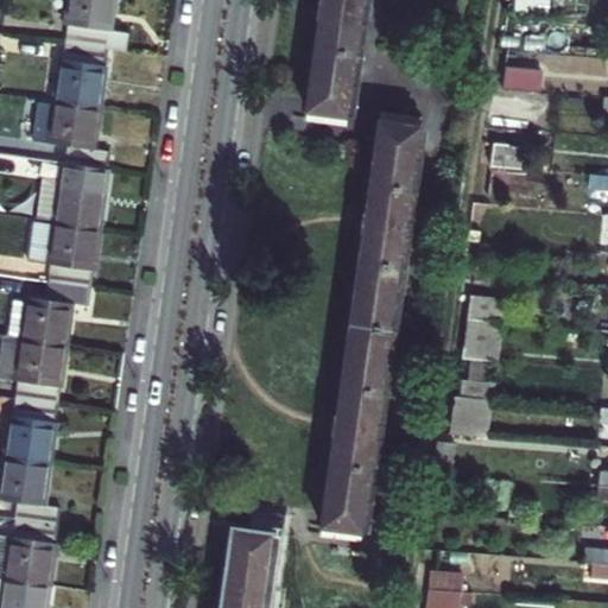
[(68,25),(65,43),(107,49),(121,51),(124,32),(109,30),(113,0),(67,0),(64,25),(68,25)]
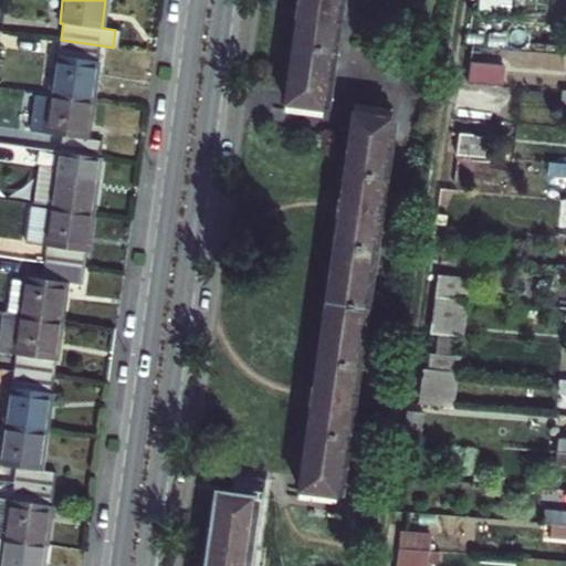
[(300,0),(301,1),(299,16),(286,103),(322,107),(337,0),(300,0)]
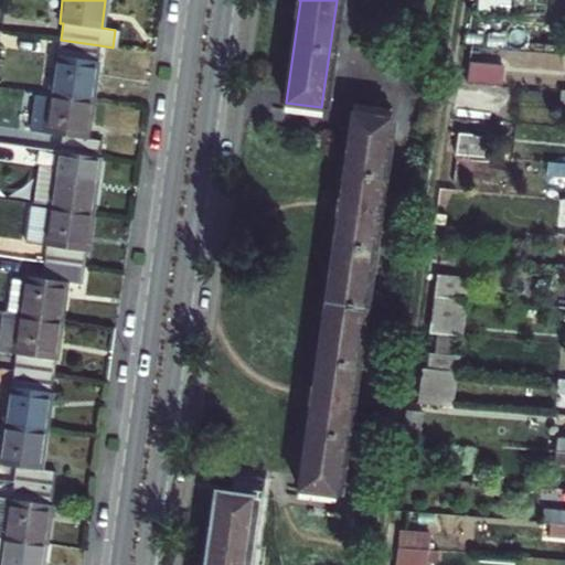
[(298,16),(300,1),(295,0),(289,0),(288,16),(298,16)]
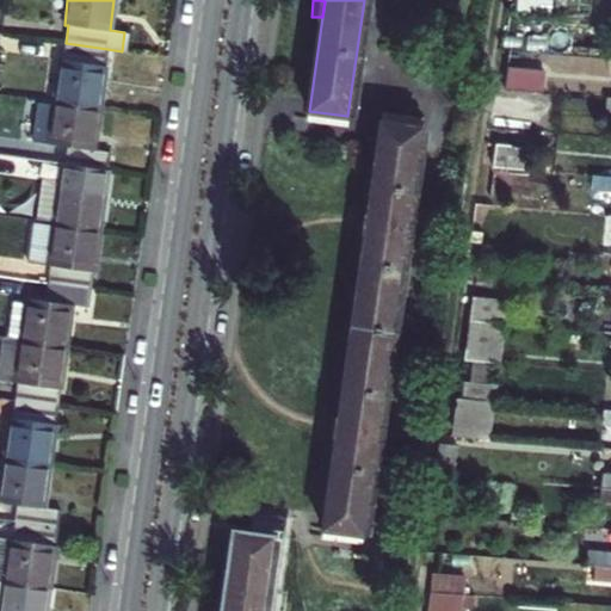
[(518,0),(518,17),(550,19),(551,0),(518,0)]
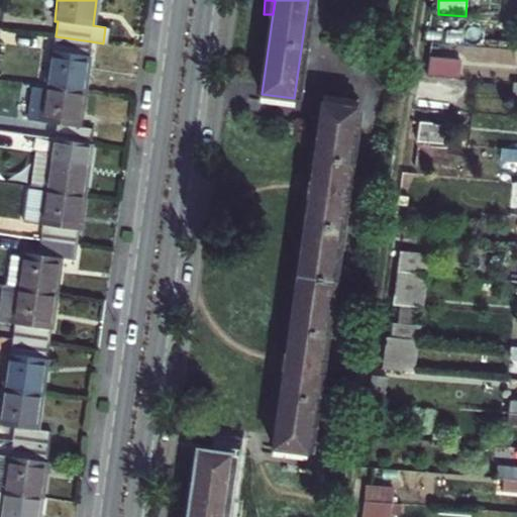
[(84,92),(91,41),(56,36),(53,52),(50,50),(45,87),(84,92)]
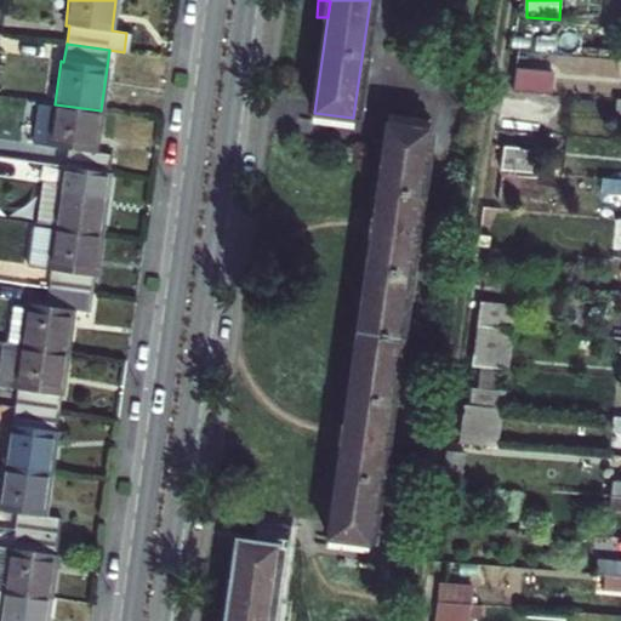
[(514,69),(512,93),(553,96),(554,73),(514,69)]
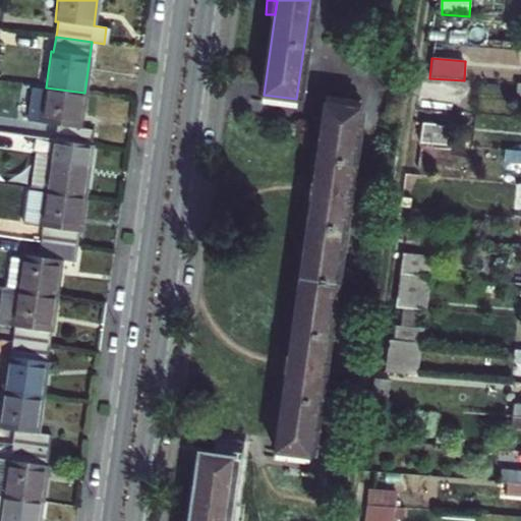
[(80,128),(84,93),(46,88),(45,95),(31,94),(26,121),(58,125),(56,139),(93,145),(94,130),(80,128)]
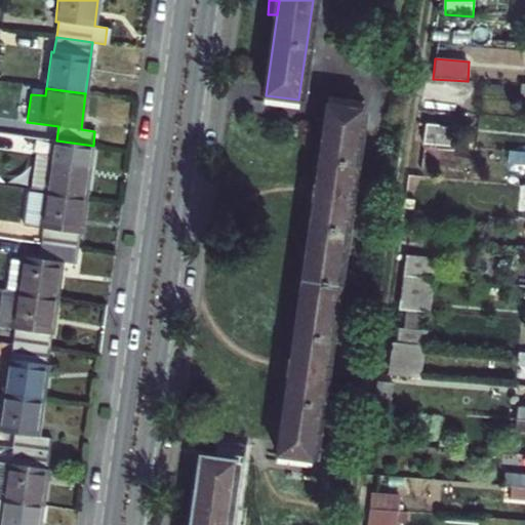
[(265,105),(297,110),(298,99),(266,95),(265,105)]
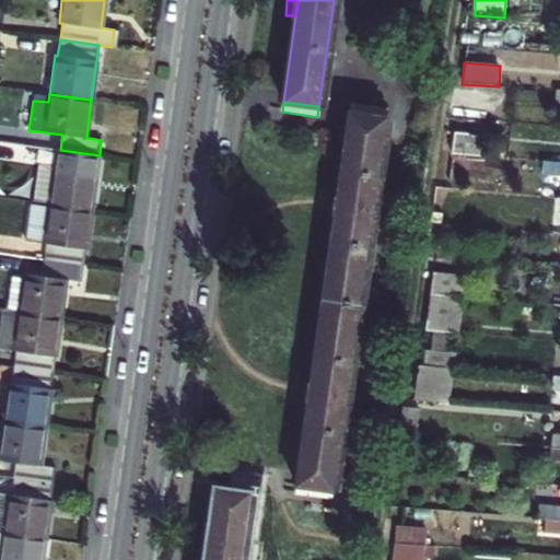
[(349,105),(348,111),(384,115),(385,109),(349,105)]
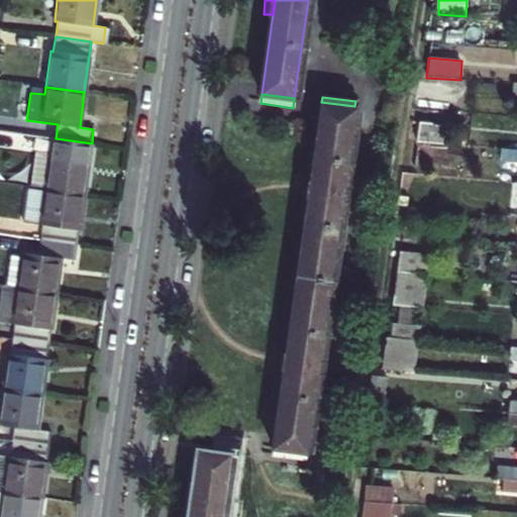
[(309,195),(288,351),(286,367),(275,445),(309,449),(354,106),(321,102),(311,181),(309,195)]
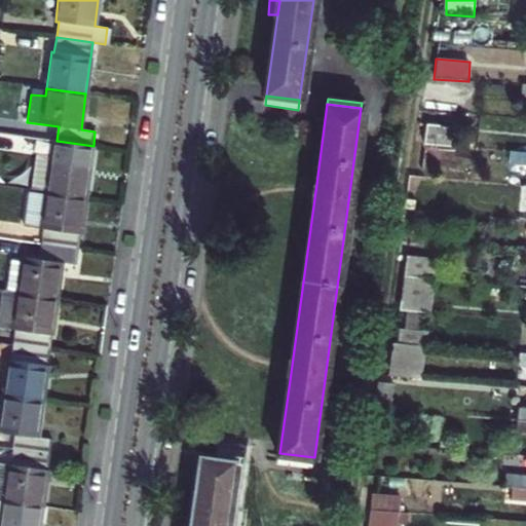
[(426,122),(424,145),(458,148),(460,125),(426,122)]
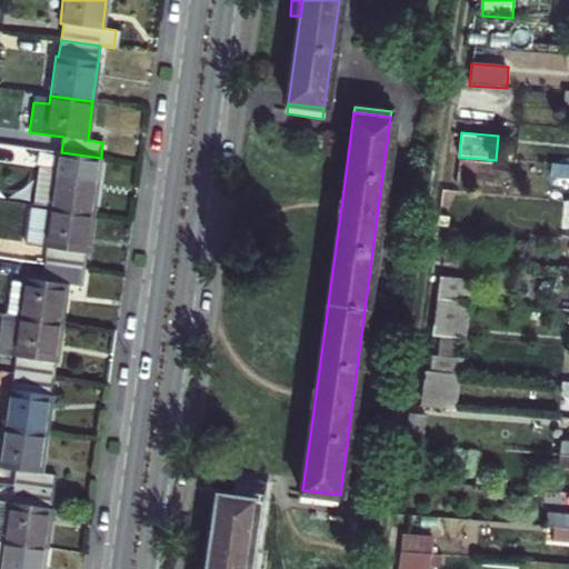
[(51,206),(51,207),(93,212),(101,158),(61,152),(59,168),(40,166),(36,203),(51,206)]
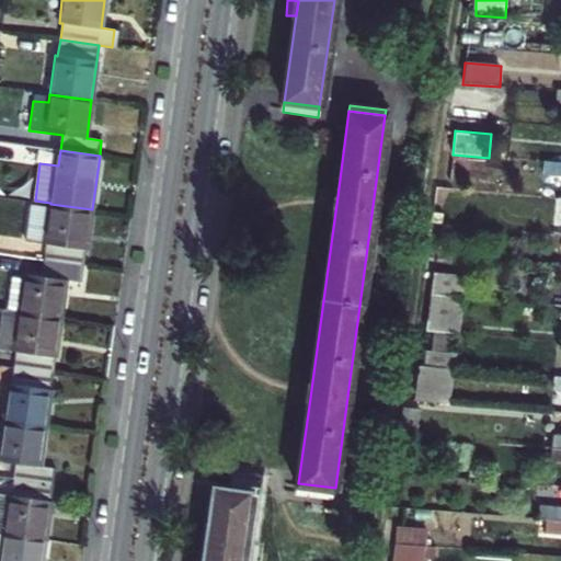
[(327,210),(335,212),(338,196),(329,195),(327,210)]
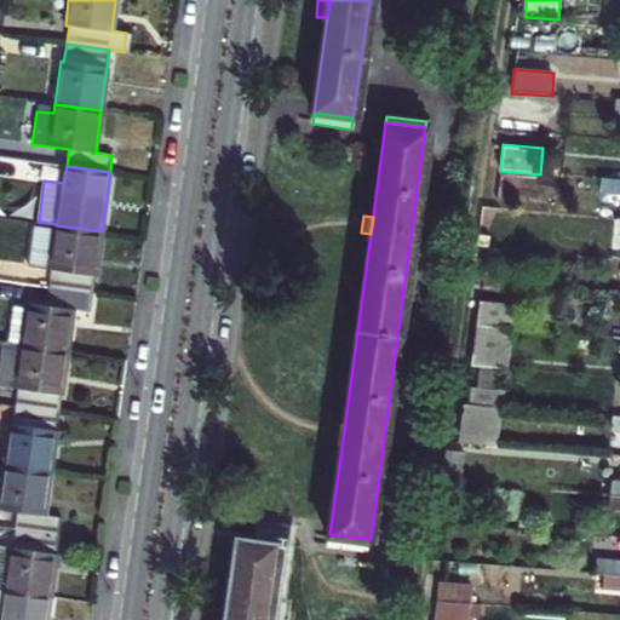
[(50,287),(93,293),(102,231),(56,225),(36,223),(32,267),(52,268),(50,287)]
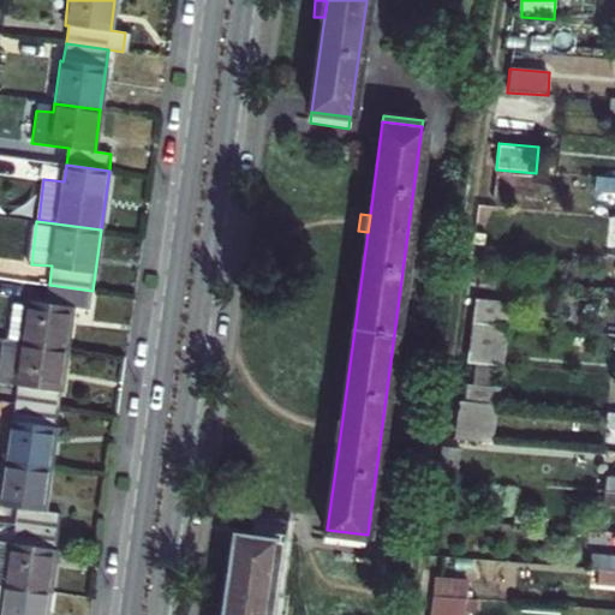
[(12,341),(69,350),(75,305),(90,308),(93,291),(49,285),(47,302),(30,299),(30,306),(17,305),(12,341)]
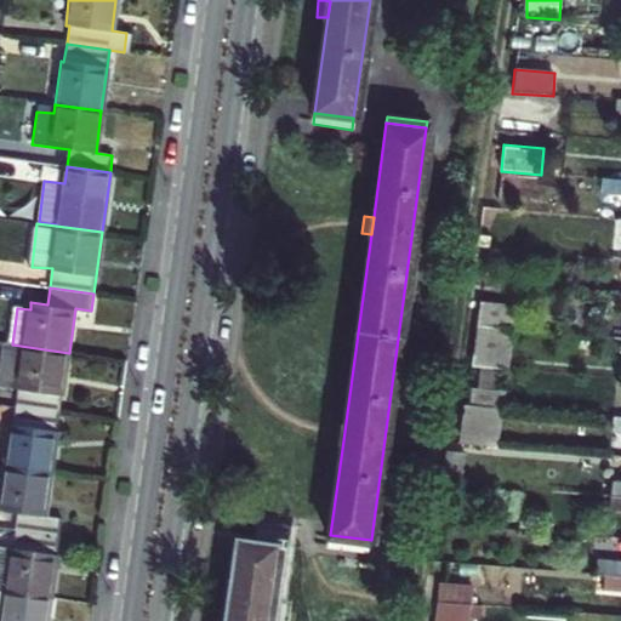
[(478,302),(476,326),(514,330),(518,306),(478,302)]
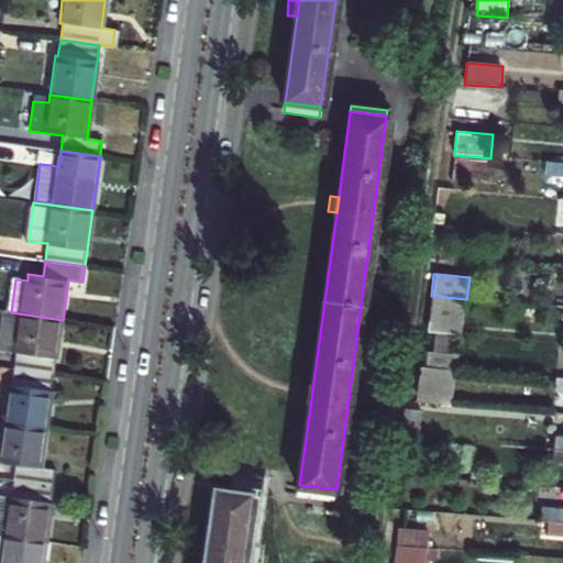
[(463,334),(466,299),(431,296),(428,332),(463,334)]
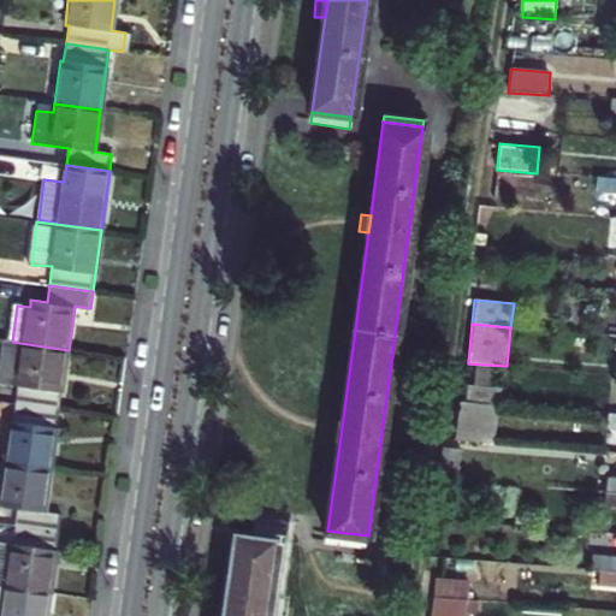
[(60,412),(69,350),(12,342),(6,342),(1,384),(22,386),(19,406),(60,412)]
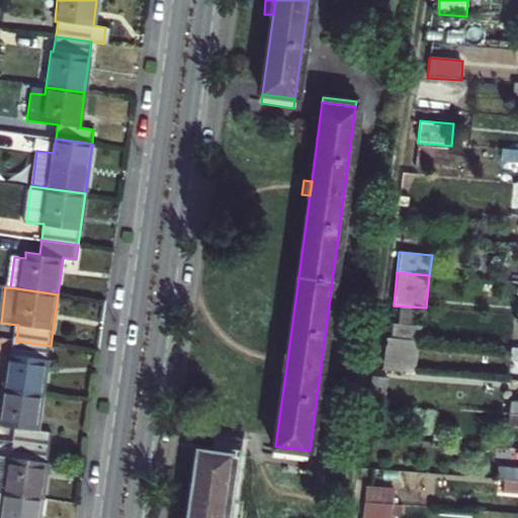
[(392,324),(390,338),(418,341),(420,326),(392,324)]
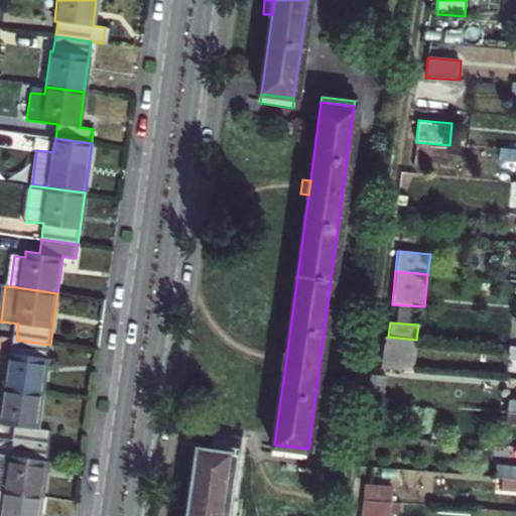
[(421,373),(424,340),(416,340),(388,337),(385,337),(381,369),(421,373)]
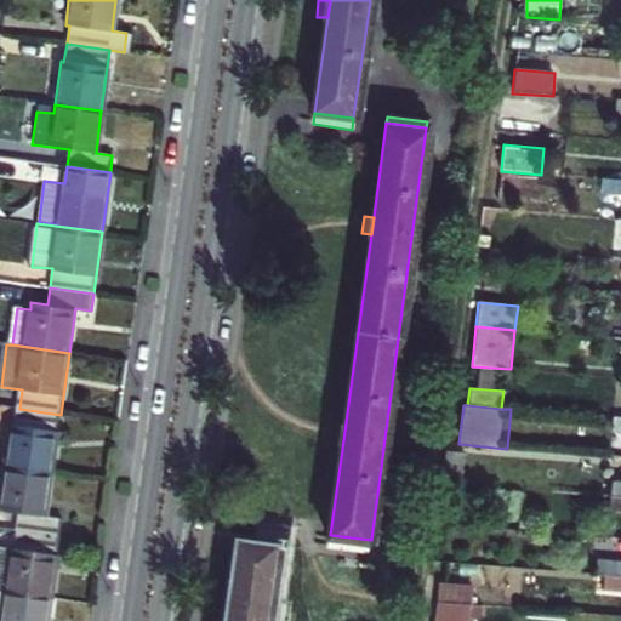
[(7,467),(52,474),(61,415),(20,409),(18,427),(13,426),(7,467)]
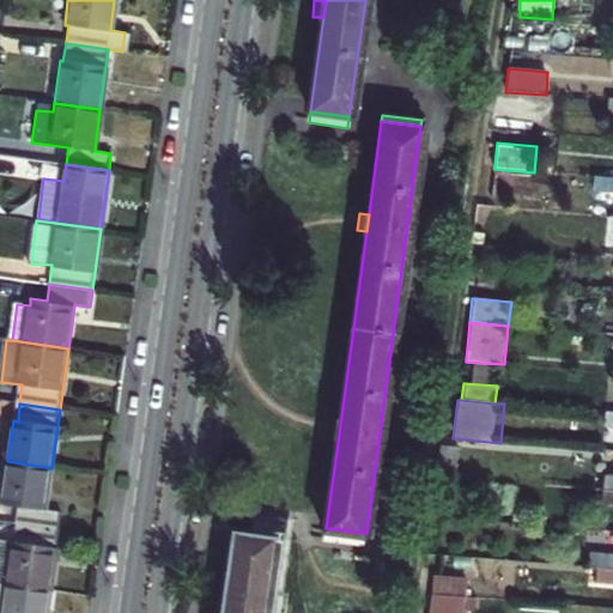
[(612,429),(612,413),(599,412),(598,428),(612,429)]
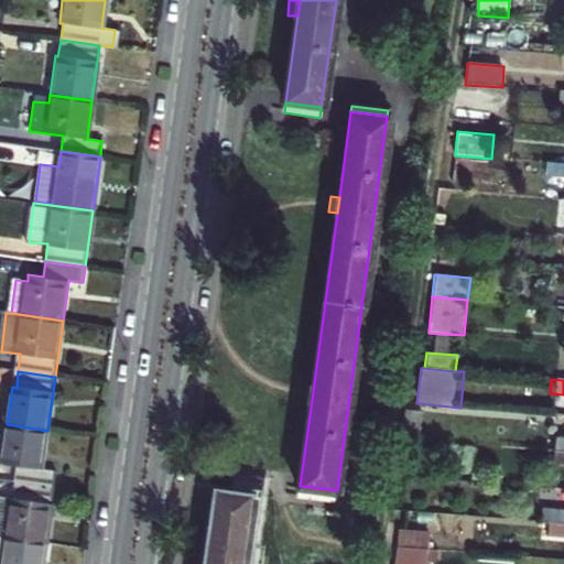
[(312,400),(314,383),(305,382),(303,399),(312,400)]
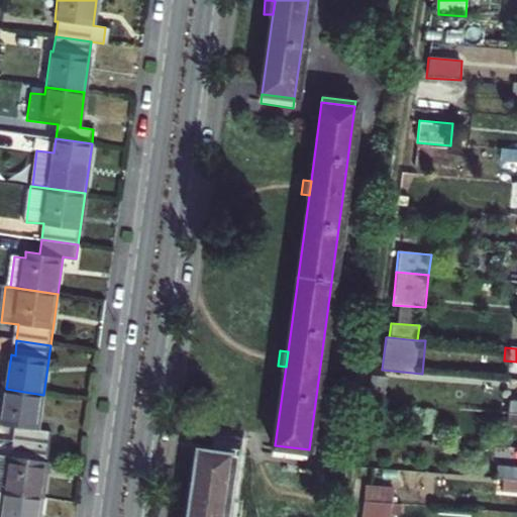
[(17,426),(15,443),(49,447),(53,430),(38,429),(43,395),(6,389),(2,424),(17,426)]
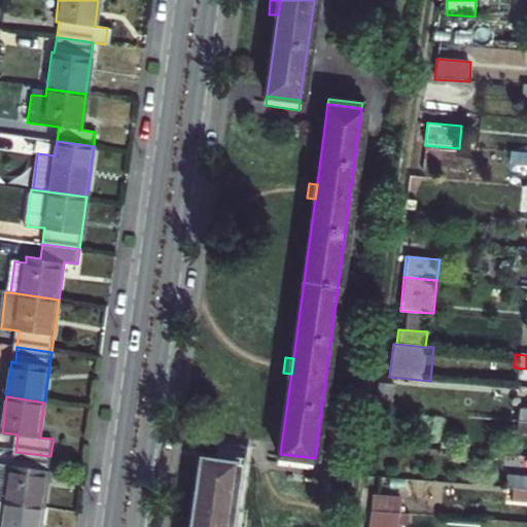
[(526,410),(510,408),(508,422),(526,423),(526,410)]
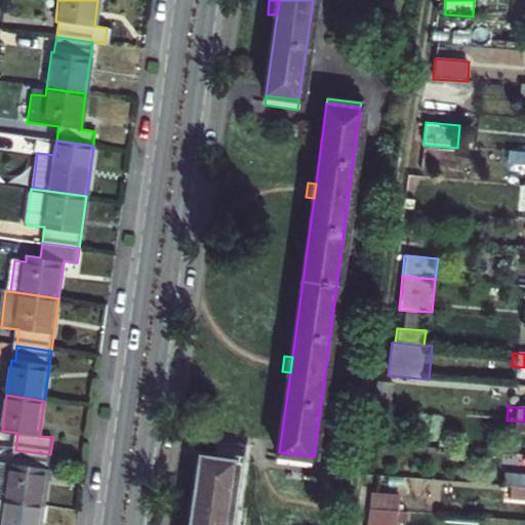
[(524,421),(507,420),(497,419),(497,432),(524,435),(524,421)]
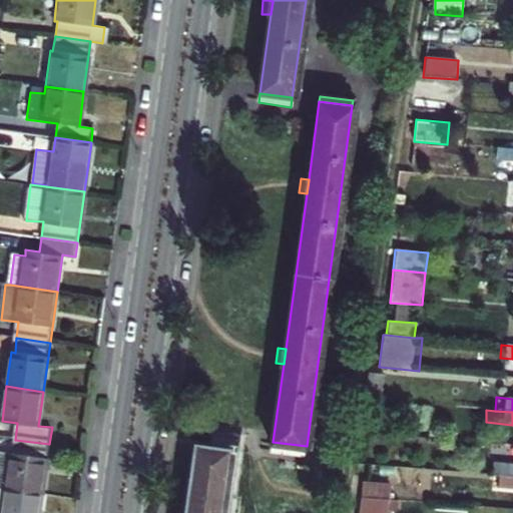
[(0,487),(42,494),(49,444),(15,440),(13,452),(0,450),(0,487)]
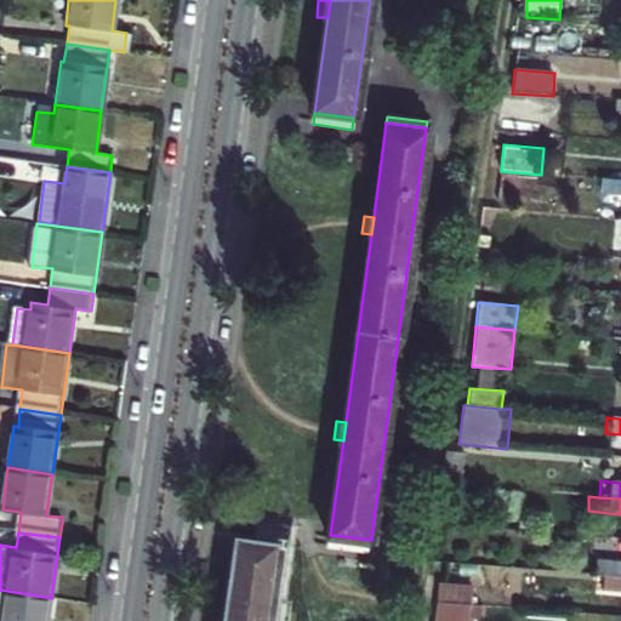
[(370,553),(371,540),(330,535),(329,547),(370,553)]
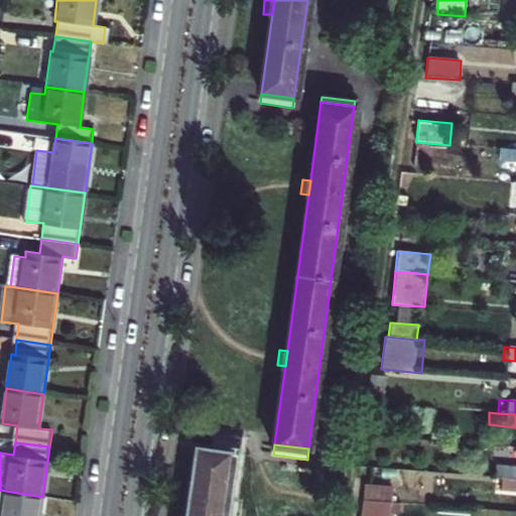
[(221,515),(230,454),(197,448),(186,515),(221,515)]
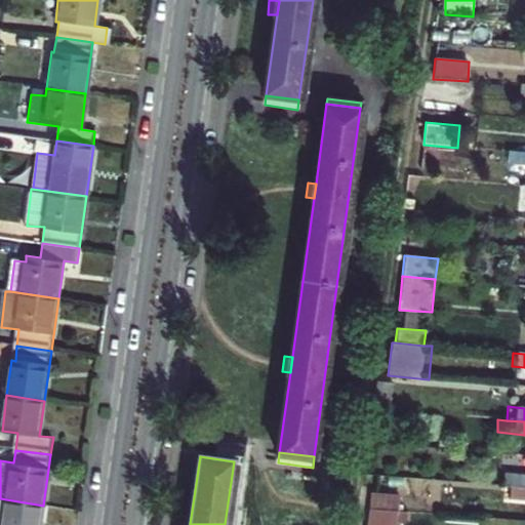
[(524,489),(524,475),(495,472),(493,486),(500,487),(524,489)]
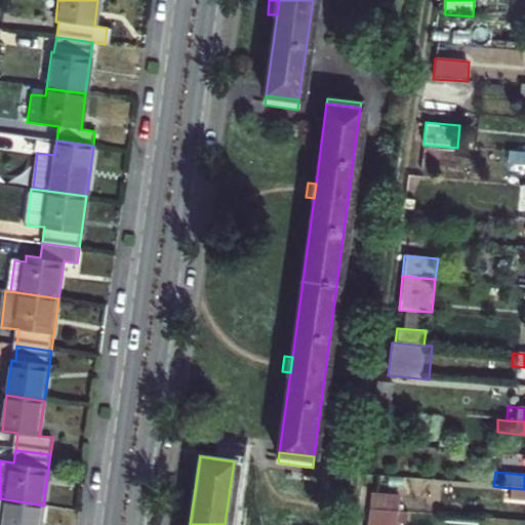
[(524,500),(524,489),(500,487),(499,498),(524,500)]
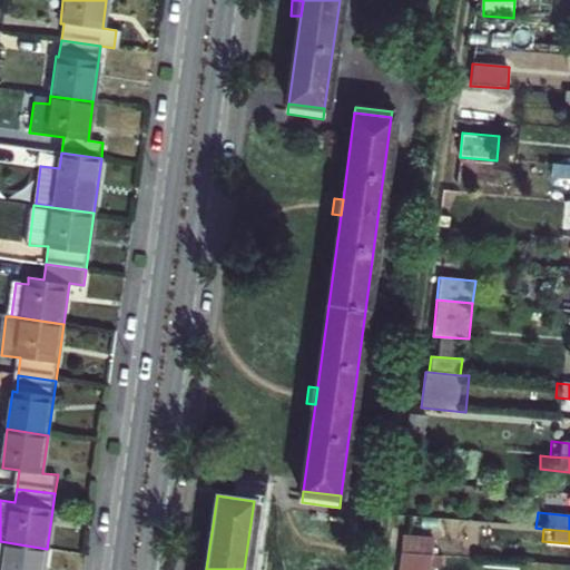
[(404,537),(402,553),(432,556),(433,539),(404,537)]
